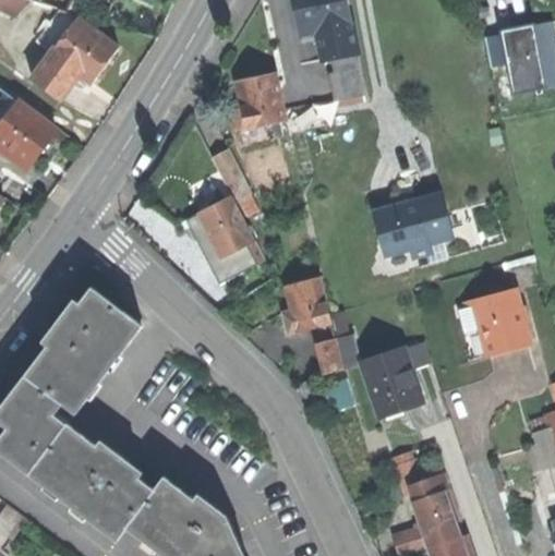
[(67,0),(63,9),(75,12),(83,15),(88,0),(67,0)]
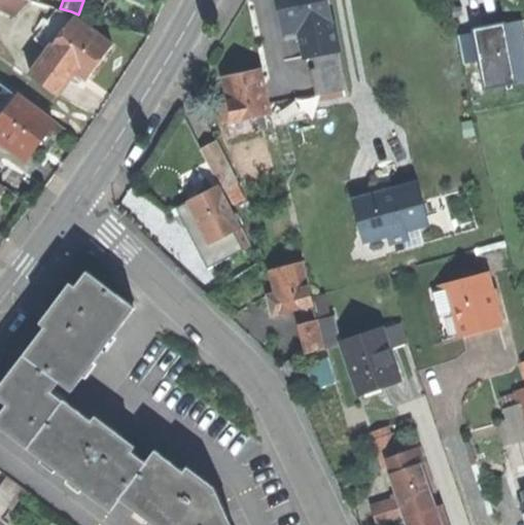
[(274,0),(281,30),(297,27),(329,20),(324,0),(274,0)]
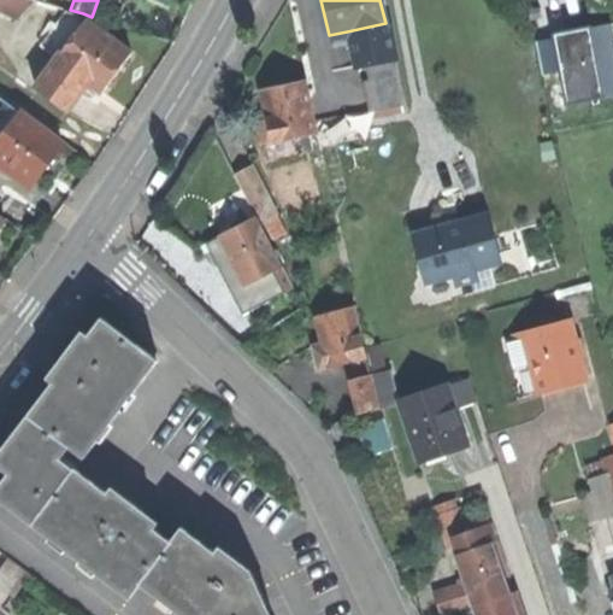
[(56,56),(82,18),(83,13),(70,10),(62,9),(36,42),(56,56)]
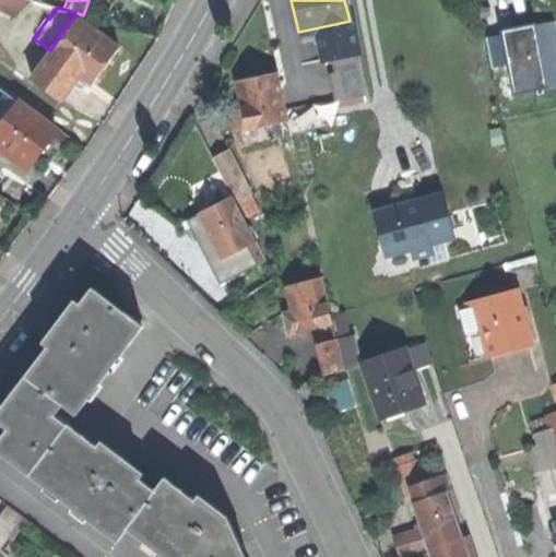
[(115,46),(74,16),(50,50),(31,78),(58,97),(77,72),(89,81),(103,61),(115,46)]
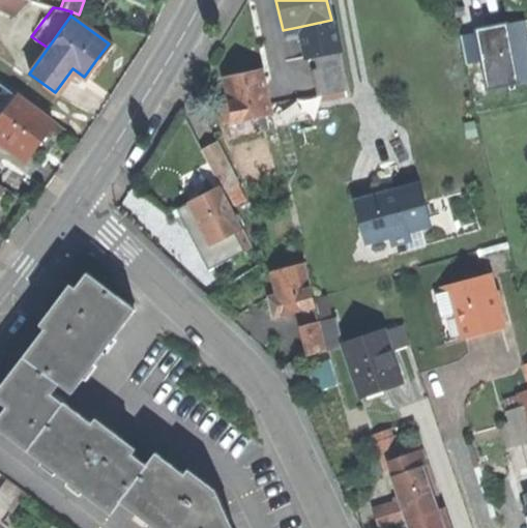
[(338,51),(331,20),(298,27),(304,57),(313,55),(337,51),(338,51)]
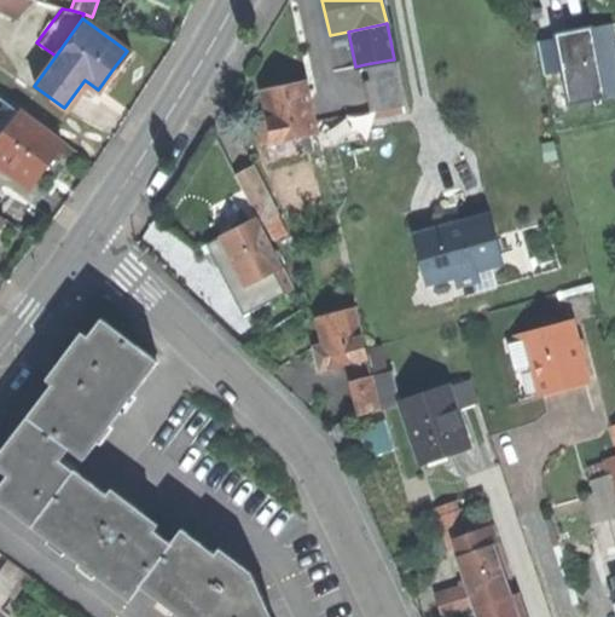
[(393,59),(365,64),(369,78),(361,79),(367,109),(402,103),(393,59)]
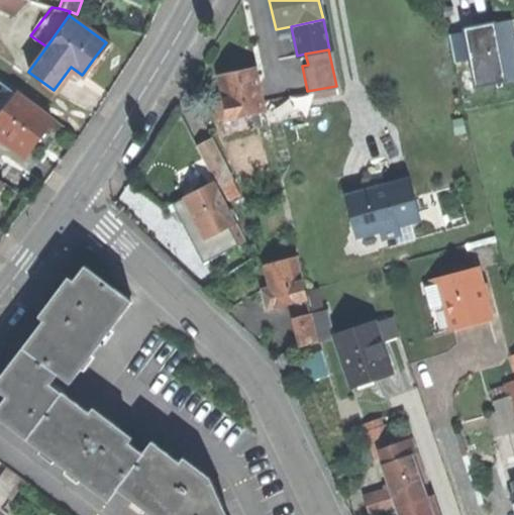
[(228,73),(217,75),(222,99),(214,100),(218,118),(261,110),(252,69),(228,73)]
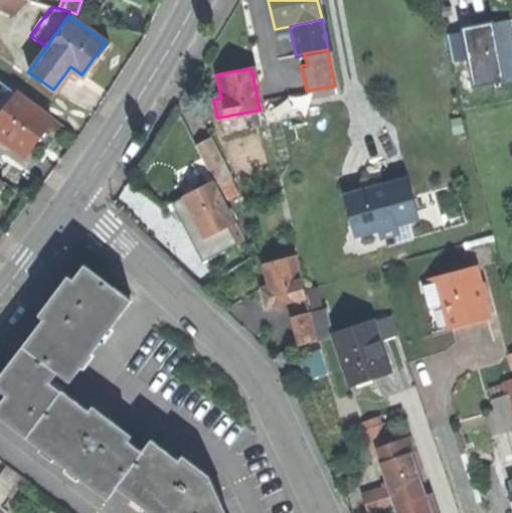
[(0,139),(11,147),(14,142),(26,150),(37,134),(49,118),(9,90),(0,90),(0,139)]
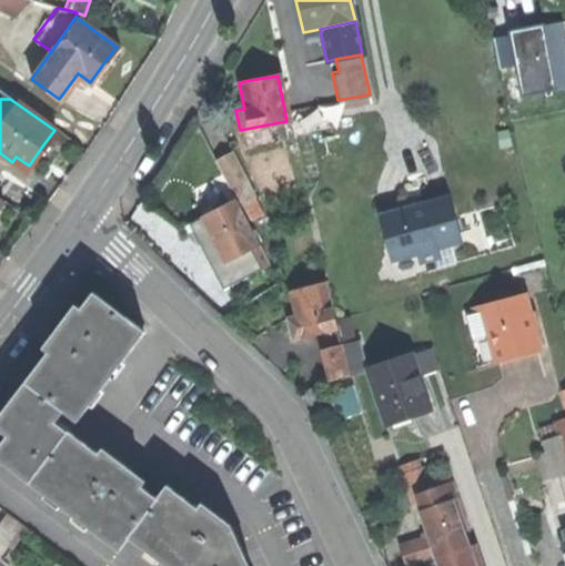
[(230,151),(213,159),(236,203),(253,195),(230,151)]
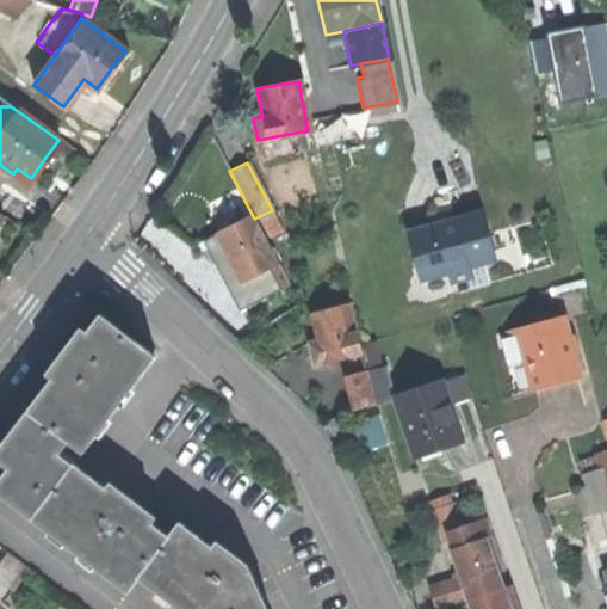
[(433,222),(406,229),(419,280),(446,272),(448,281),(471,275),(468,265),(495,257),(482,208),(454,216),(454,219),(443,222),(433,225),(433,222)]
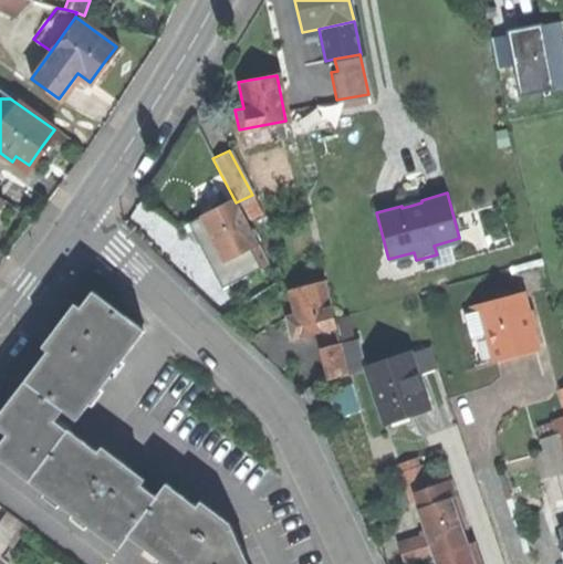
[(261,212),(252,195),(236,202),(244,220),(261,212)]
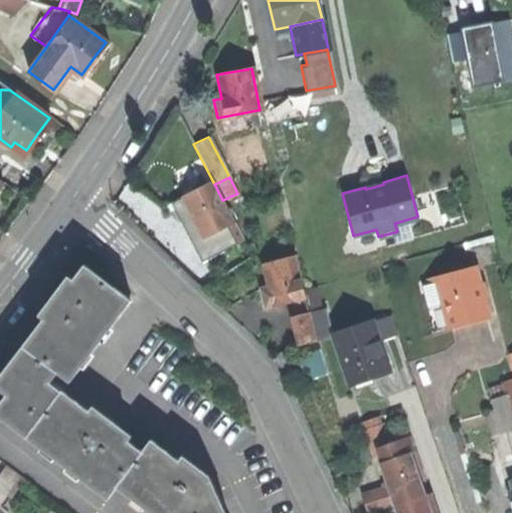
[(197,238),(230,220),(209,181),(193,189),(182,195),(186,203),(180,205),(197,238)]
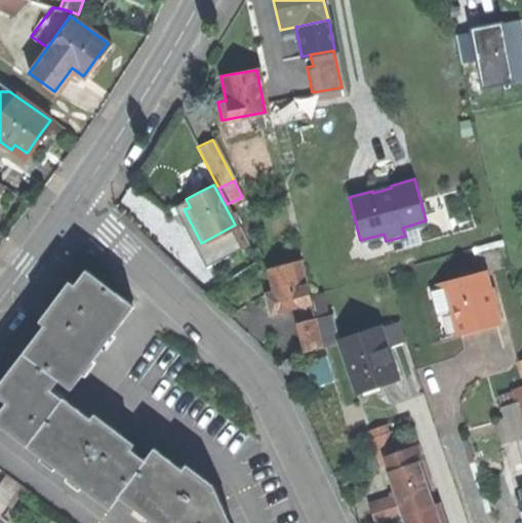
[(300,260),(268,268),(272,289),(265,291),(267,303),(269,311),(310,302),(300,260)]
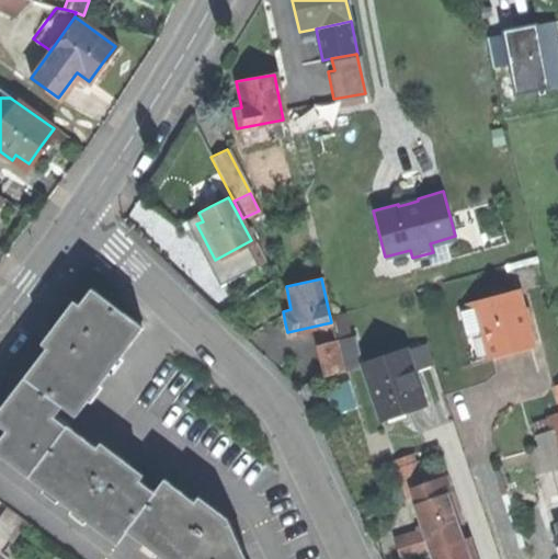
[(45,346),(22,376),(58,405),(72,415),(139,328),(90,287),(66,318),(61,316),(50,329),(55,333),(45,346)]
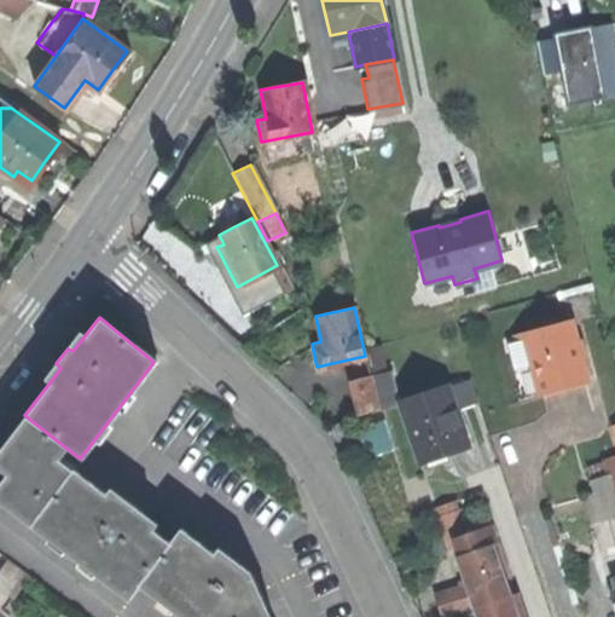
[(568,319),(521,332),(538,393),(585,380),(576,347),(568,319)]
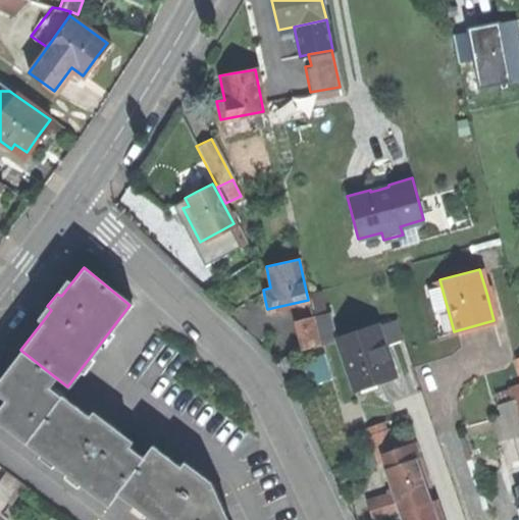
[(22,303),(19,300),(6,317),(13,322),(22,310),(27,305),(22,303)]
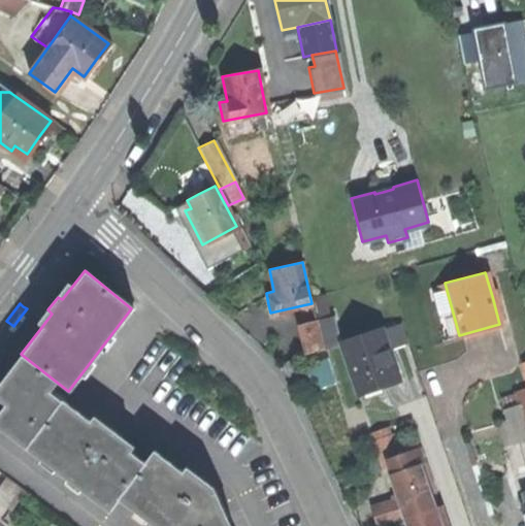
[(331,316),(318,319),(324,347),(337,342),(331,316)]
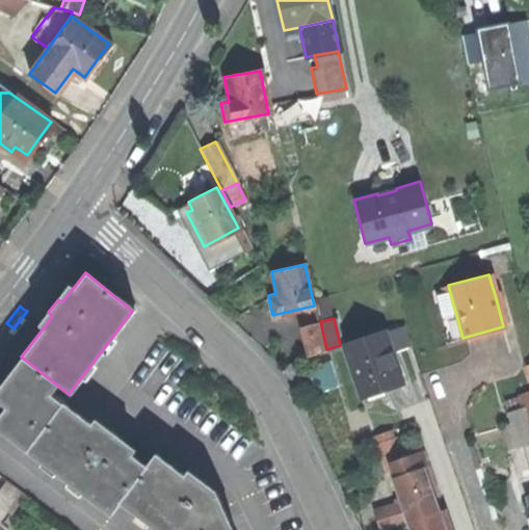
[(317,321),(303,325),(310,353),(324,350),(317,321)]
